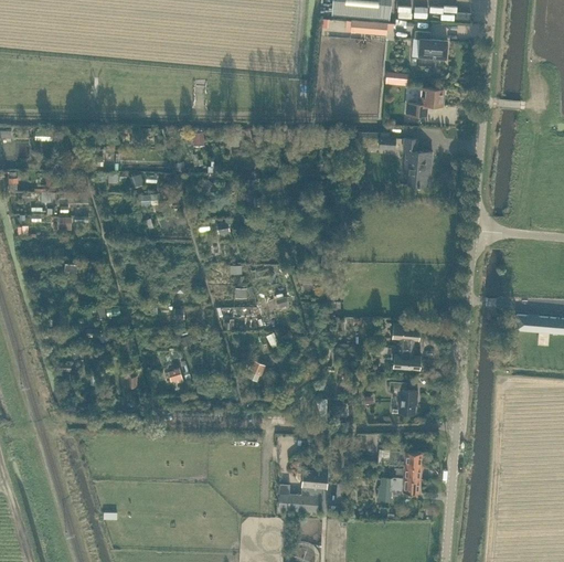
[(386,20),(387,0),(332,0),(331,16),(386,20)]
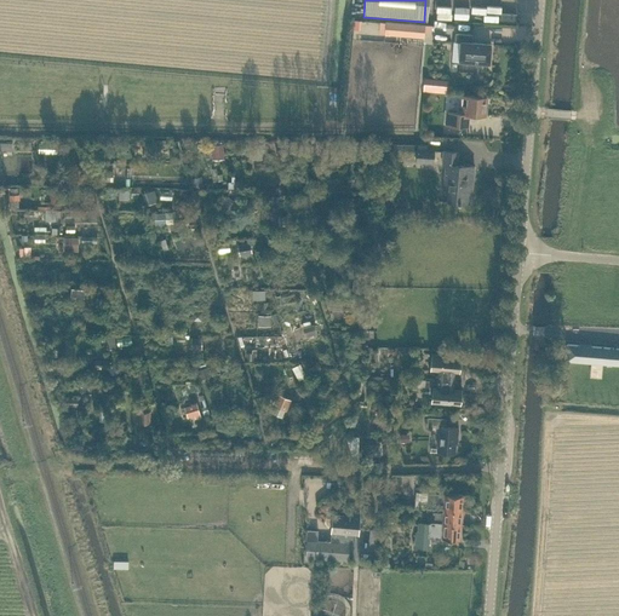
[(466,3),(466,19),(497,19),(497,11),(483,11),(483,3),(466,3)]
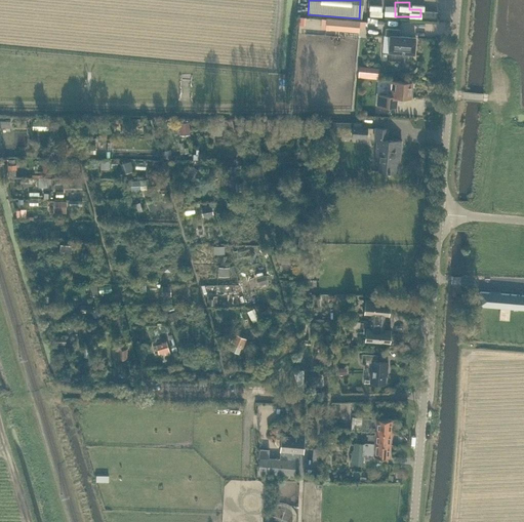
[(326,21),(325,28),(350,30),(351,23),(326,21)]
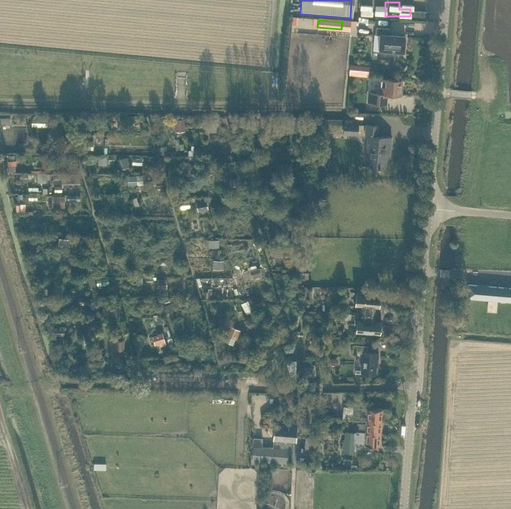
[(389,37),(389,30),(375,29),(375,36),(380,37),(378,53),(403,55),(404,38),(389,37)]
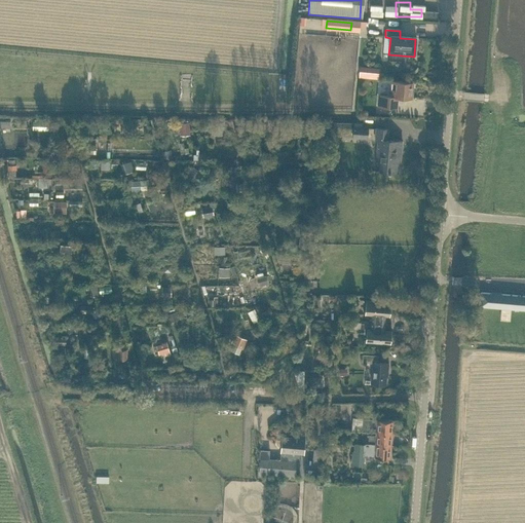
[(360,71),(360,79),(378,80),(379,72),(360,71)]
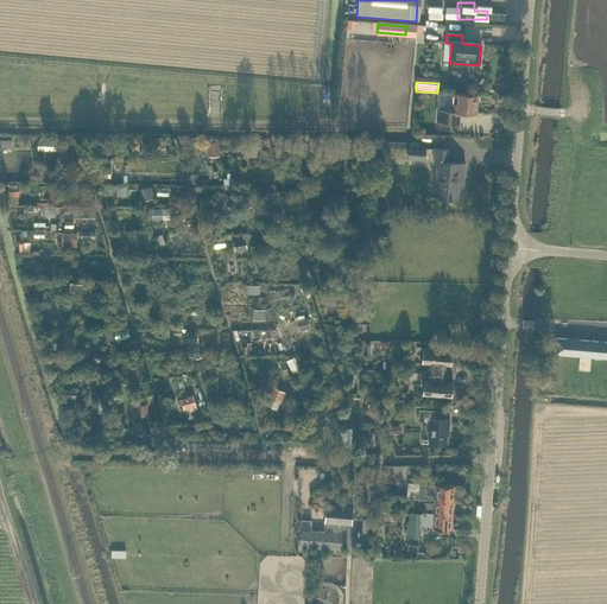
[(475,100),(476,97),(450,96),(449,113),(438,113),(437,125),(456,126),(457,114),(474,116),(475,108),(476,107),(478,101),(475,100)]
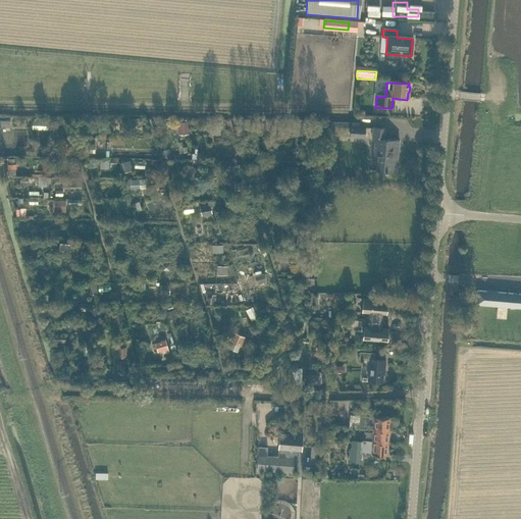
[(180,119),(180,132),(191,132),(192,119),(180,119)]
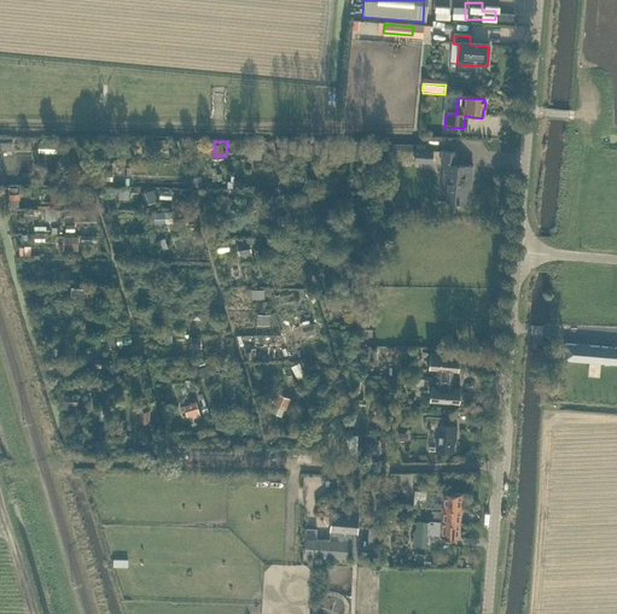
[(431,152),(414,151),(414,164),(431,165),(431,152)]
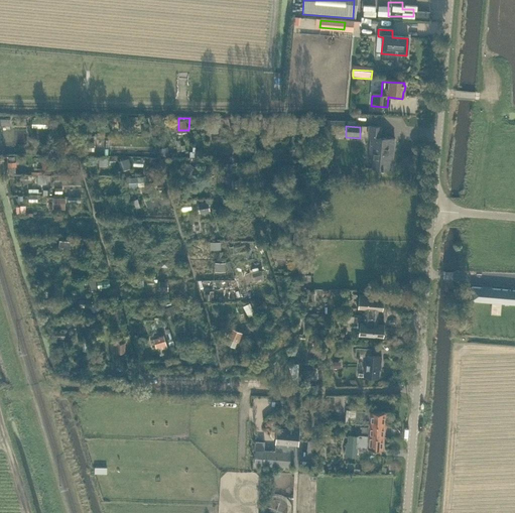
[(379,139),(380,129),(368,128),(367,140),(370,141),(369,153),(373,153),(371,169),(389,171),(390,161),(392,161),(392,160),(390,160),(390,155),(392,155),(394,140),(379,139)]
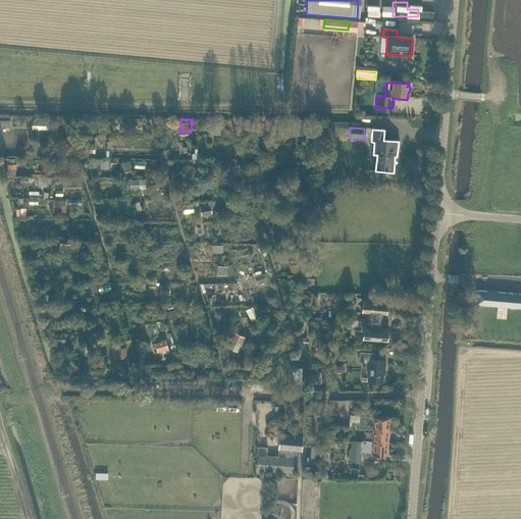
[(335,140),(328,131),(320,136),(327,145),(335,140)]
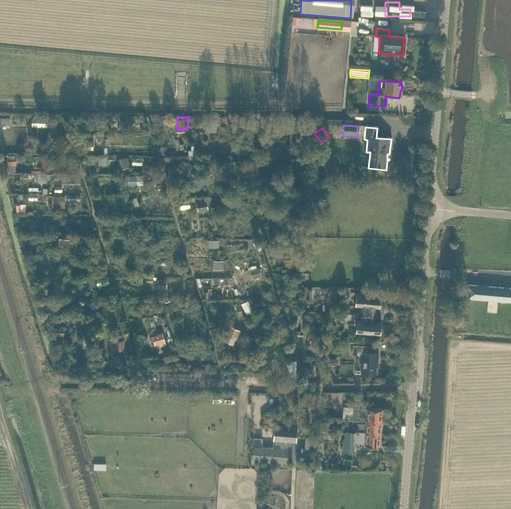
[(170,143),(161,145),(162,153),(171,151),(170,143)]
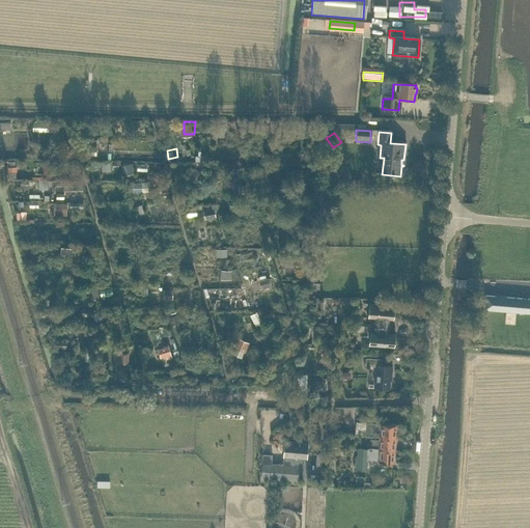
[(112,171),(113,160),(104,160),(104,170),(112,171)]
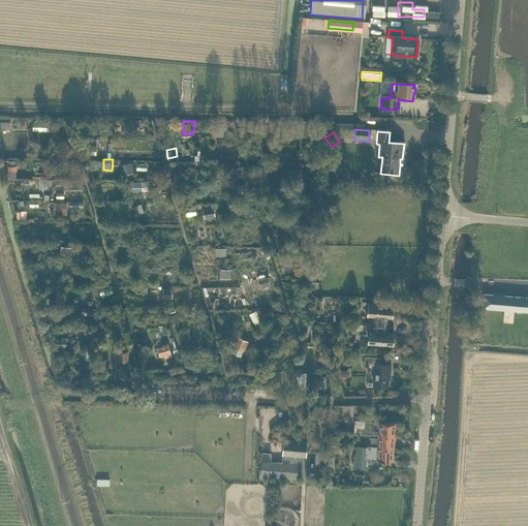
[(50,177),(40,177),(40,186),(51,186),(50,177)]
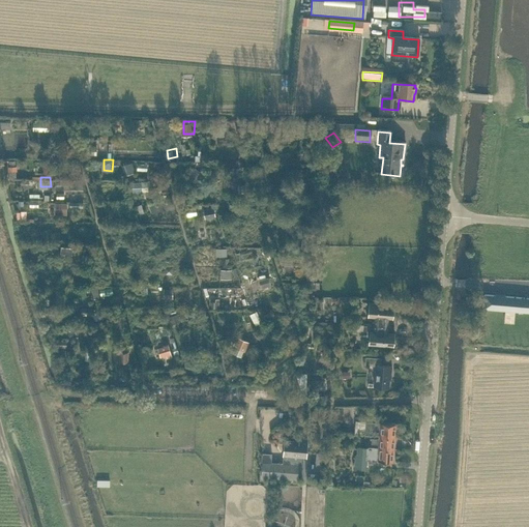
[(58,212),(69,212),(68,199),(57,199),(58,212)]
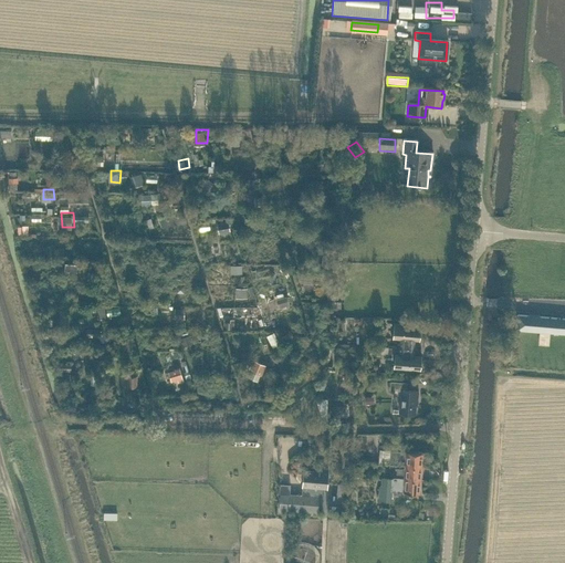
[(132,216),(122,216),(122,228),(132,228),(132,216)]
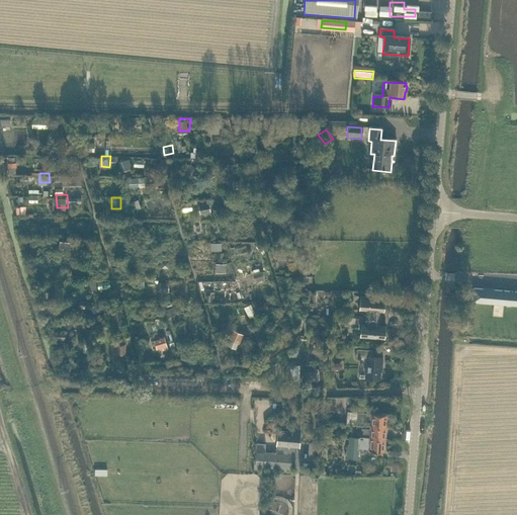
[(224,250),(224,241),(213,240),(212,250),(224,250)]
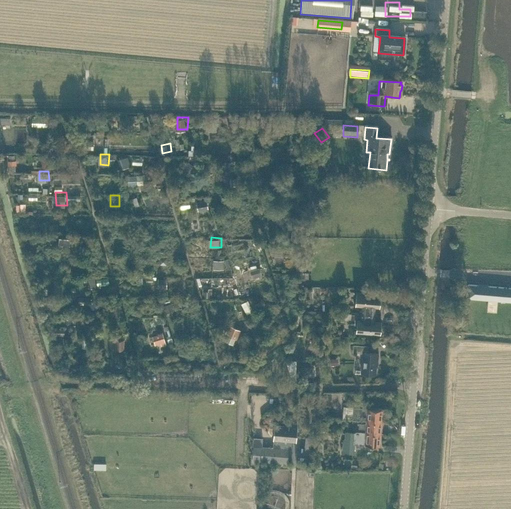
[(238,253),(232,254),(234,270),(241,269),(238,253)]
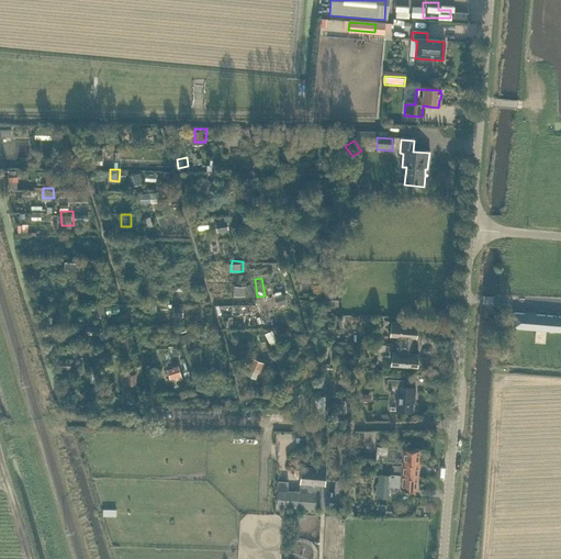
[(81,299),(81,280),(71,280),(70,299),(81,299)]
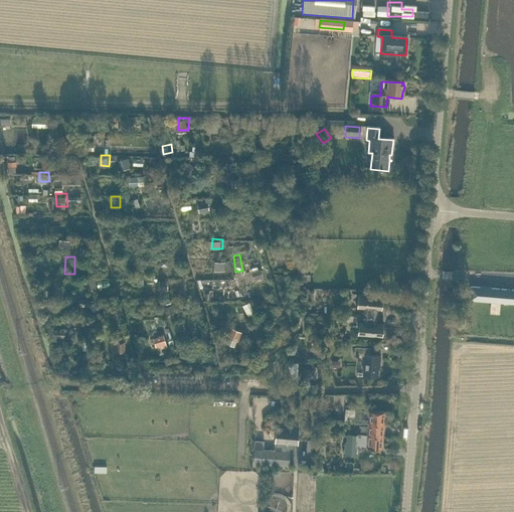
[(137,268),(147,268),(148,259),(138,259),(137,268)]
